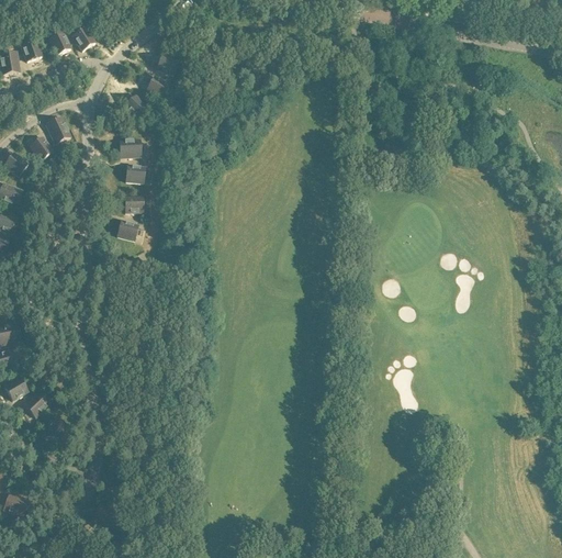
[(86,24),(71,34),(82,49),(97,41),(86,24)]
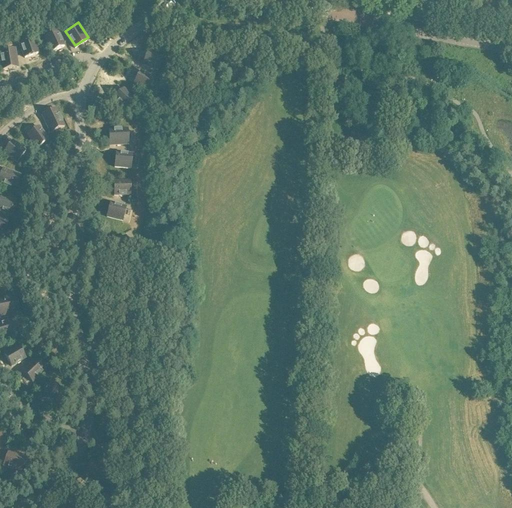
[(58,27),(44,34),(51,49),(65,43),(58,27)]
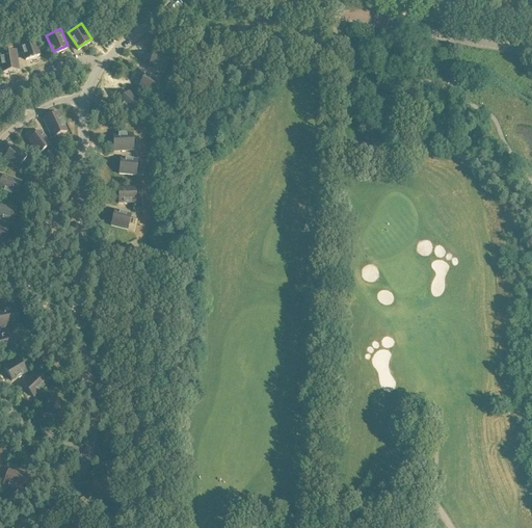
[(34,34),(19,41),(25,57),(41,52),(34,34)]
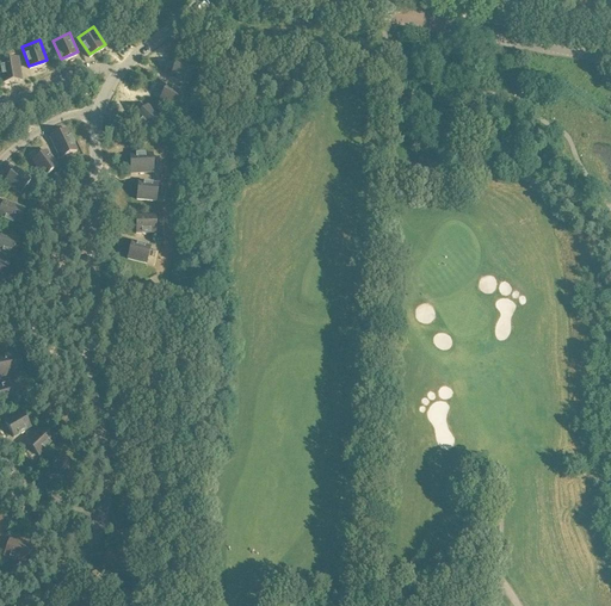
[(18,53),(0,56),(0,67),(2,80),(23,76),(18,53)]
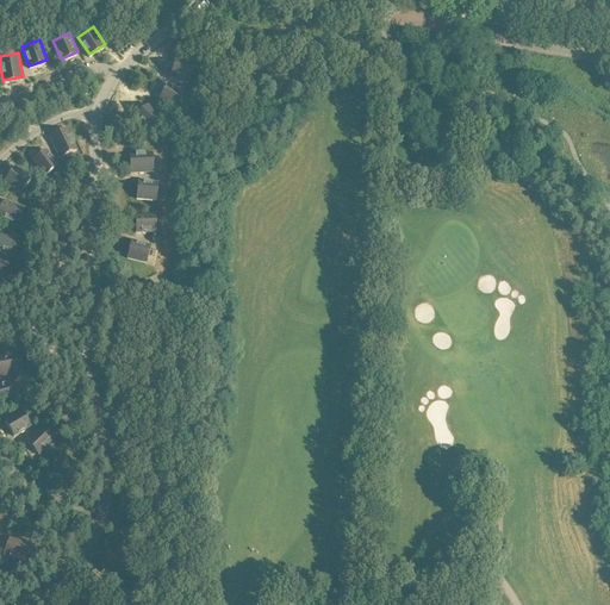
[(194,63),(175,56),(169,74),(188,80),(194,63)]
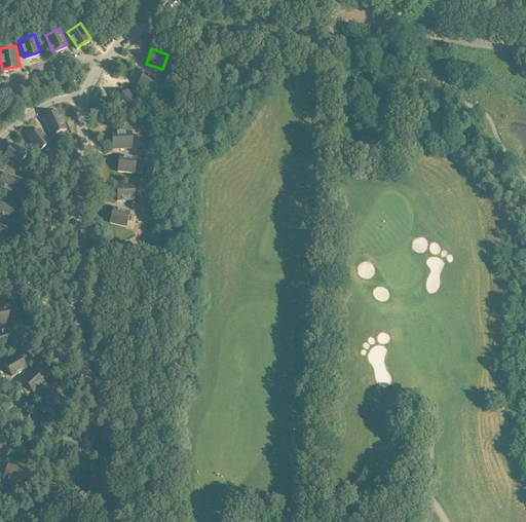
[(159,77),(145,69),(137,82),(152,91),(159,77)]
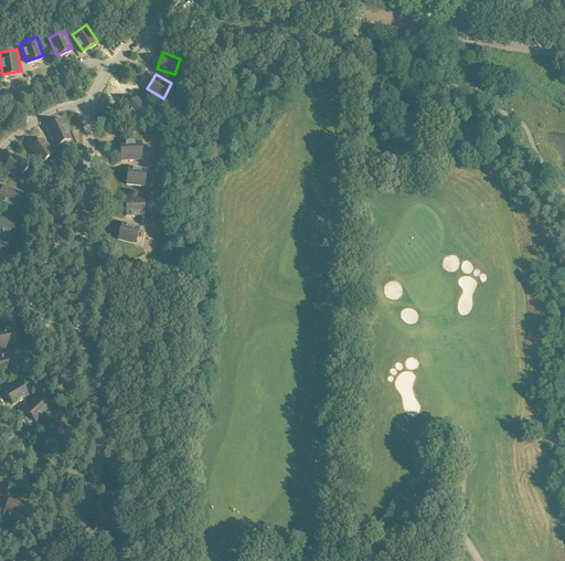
[(137,93),(125,106),(138,118),(150,105),(137,93)]
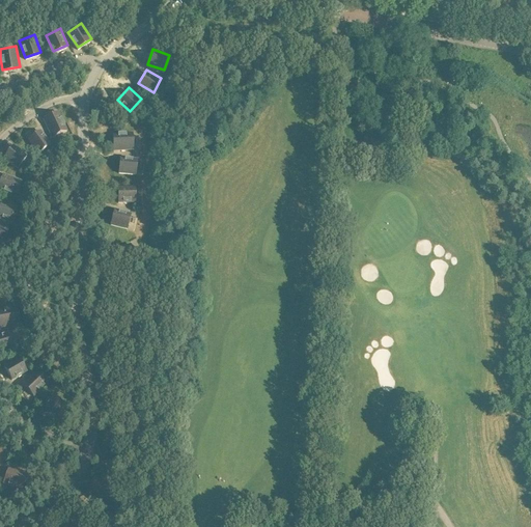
[(59,109),(44,116),(52,135),(67,128),(59,109)]
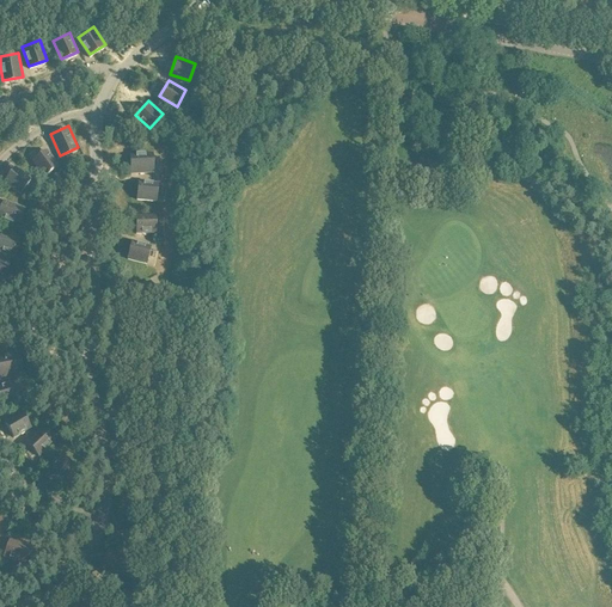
[(47,147),(32,158),(44,175),(59,163),(47,147)]
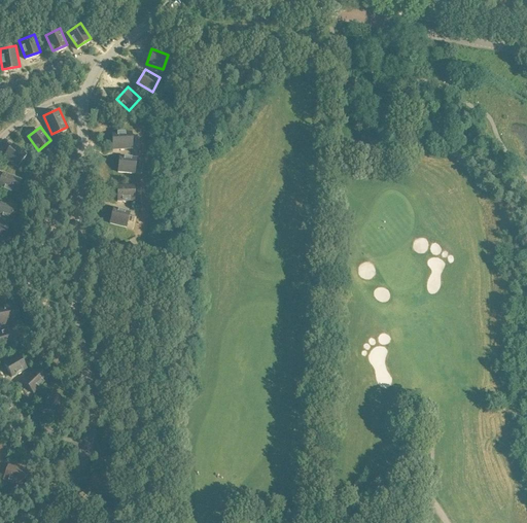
[(132,129),(111,130),(112,146),(133,145),(132,129)]
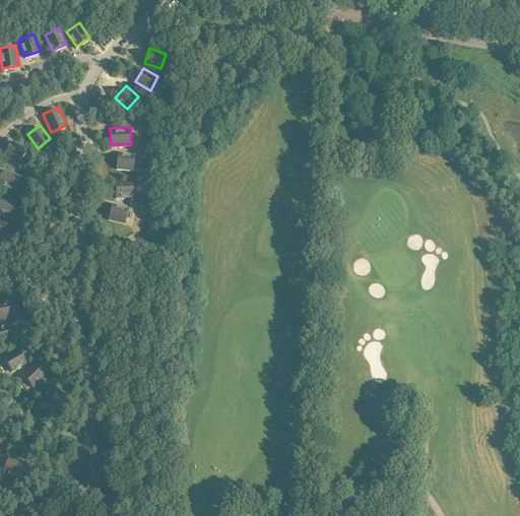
[(12,139),(3,151),(17,163),(26,150),(12,139)]
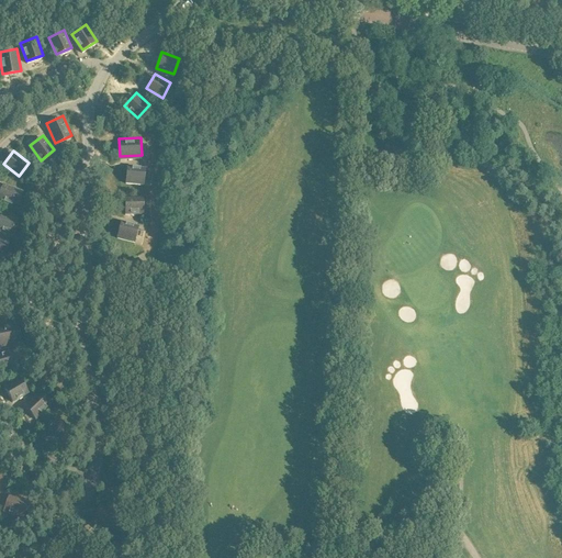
[(145,165),(126,164),(125,180),(144,182),(145,165)]
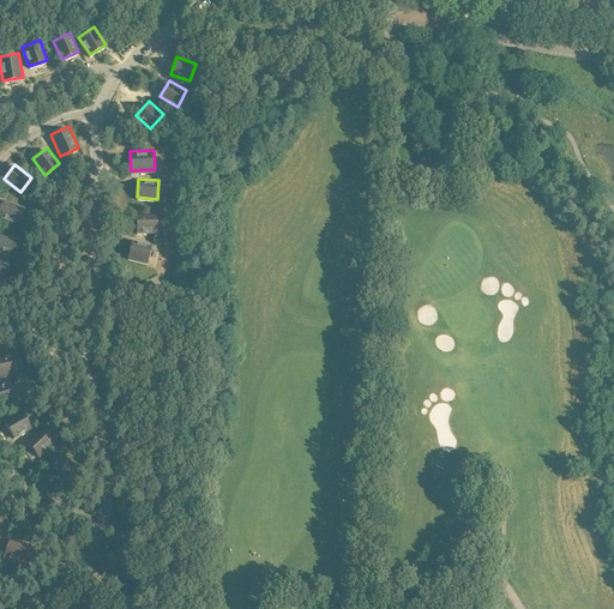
[(25,205),(4,198),(0,207),(0,217),(18,224),(25,205)]
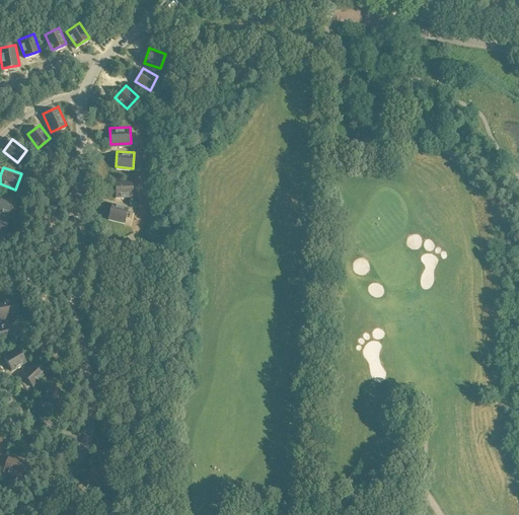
[(132,178),(115,179),(116,196),(133,195),(132,178)]
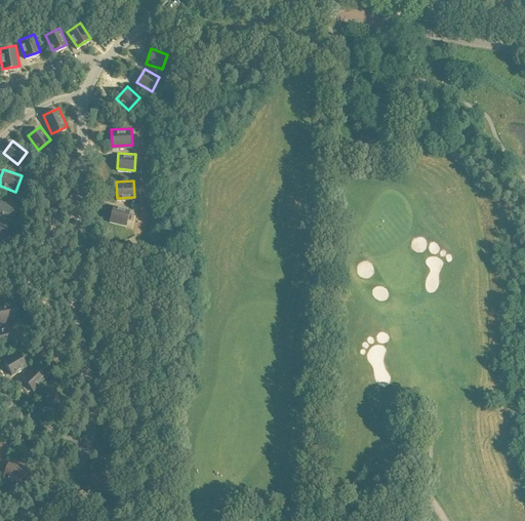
[(17,201),(0,197),(0,198),(0,213),(13,216),(17,201)]
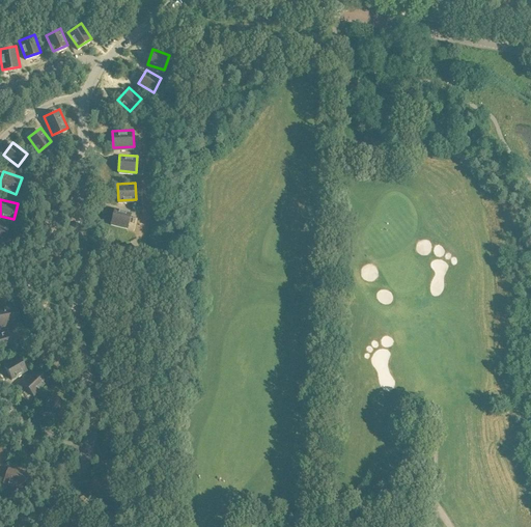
[(132,211),(114,205),(110,222),(128,226),(132,211)]
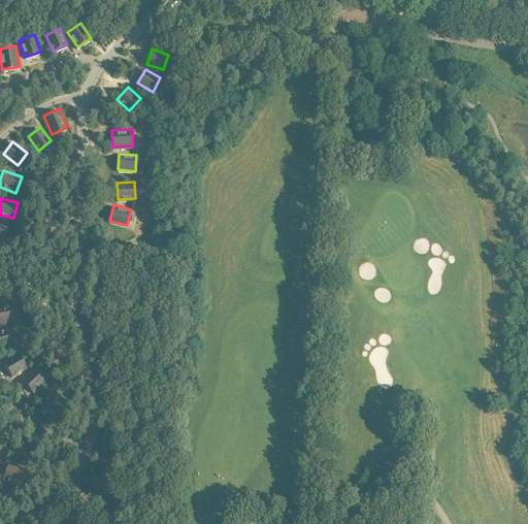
[(17,301),(0,304),(0,320),(0,323),(20,319),(17,301)]
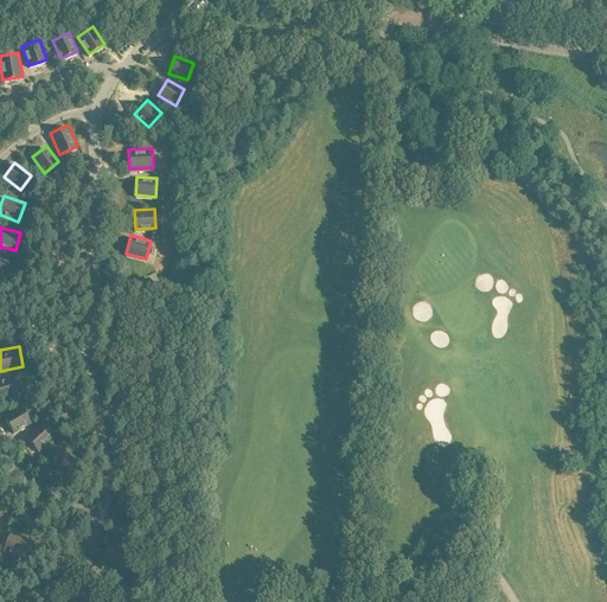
[(14,375),(0,378),(0,394),(1,398),(20,392),(14,375)]
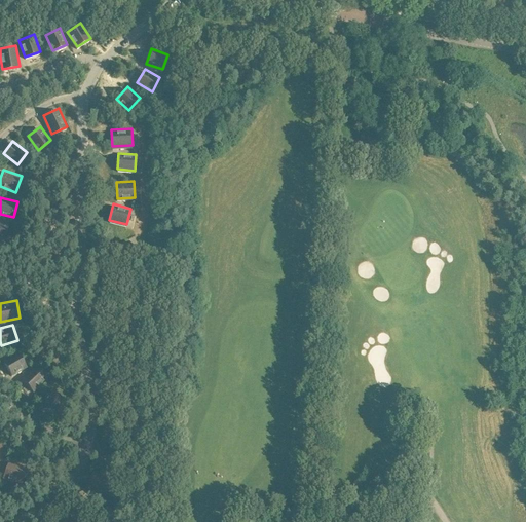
[(19,351),(4,360),(12,374),(27,365),(19,351)]
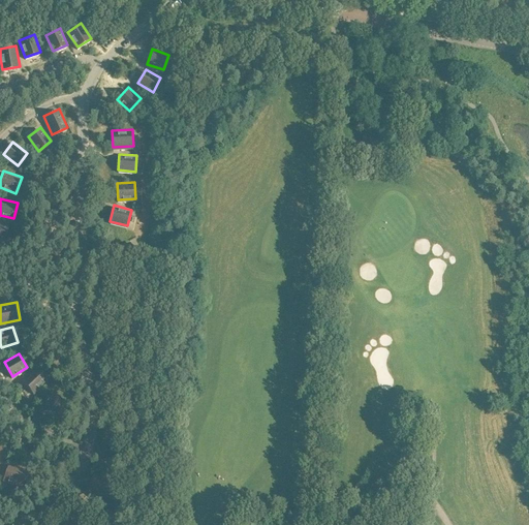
[(37,366),(22,379),(34,392),(49,378),(37,366)]
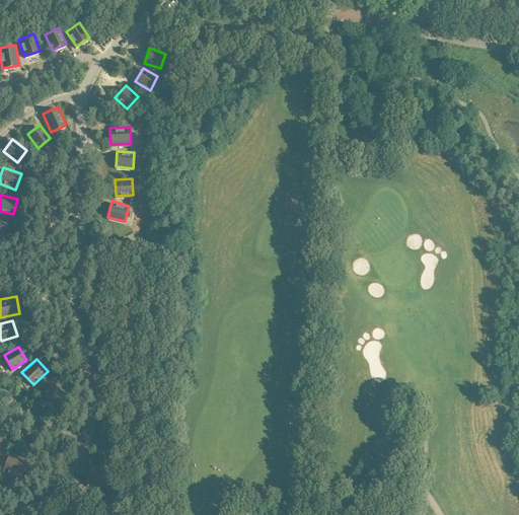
[(63,391),(50,384),(43,399),(56,406),(63,391)]
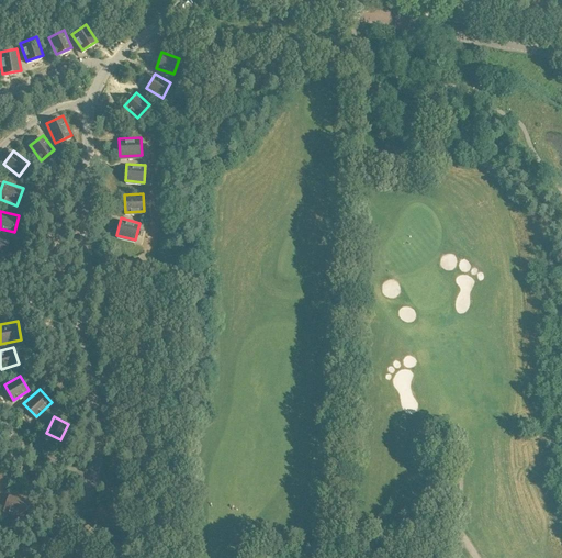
[(29,499),(9,492),(3,509),(22,516),(29,499)]
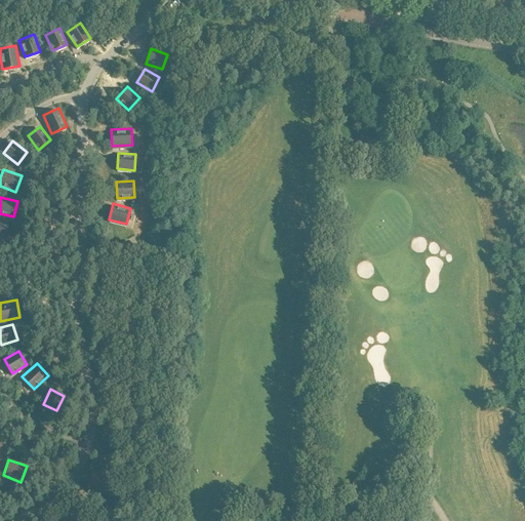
[(75,520),(77,519),(63,510),(54,520),(75,520)]
